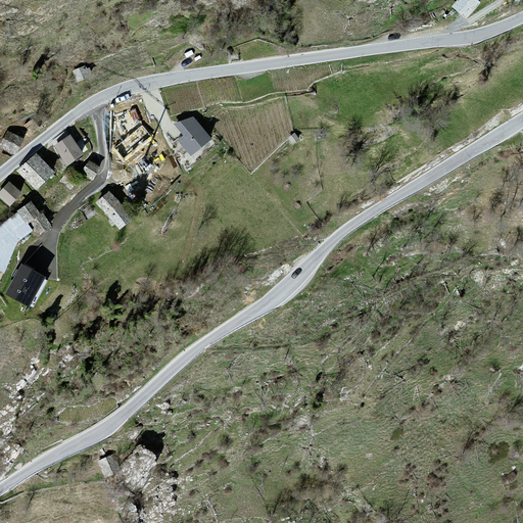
[(459,0),(452,9),(465,20),(479,5),(473,0),(459,0)]
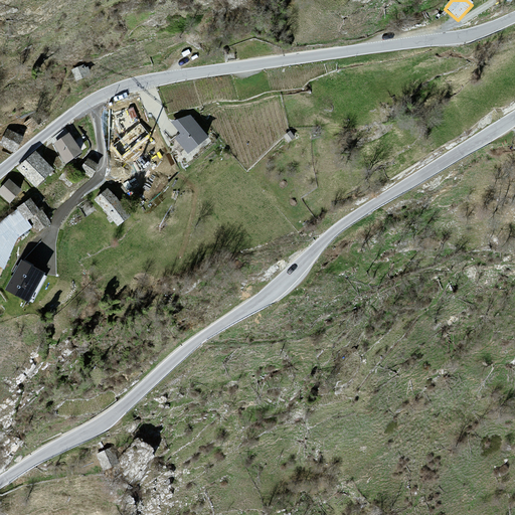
[(86,64),(72,70),(76,79),(90,73),(86,64)]
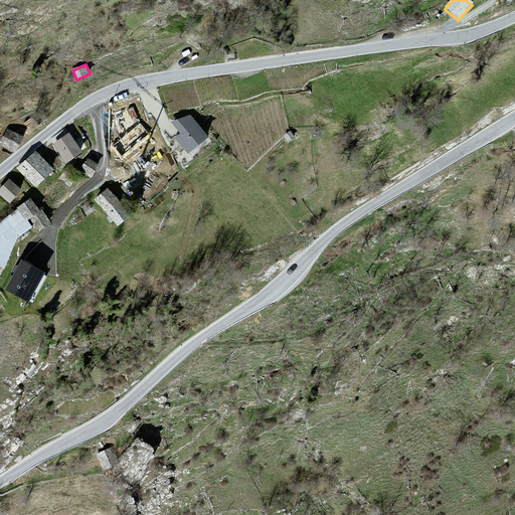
[(140,124),(133,109),(115,114),(123,137),(113,145),(122,156),(149,135),(140,124)]
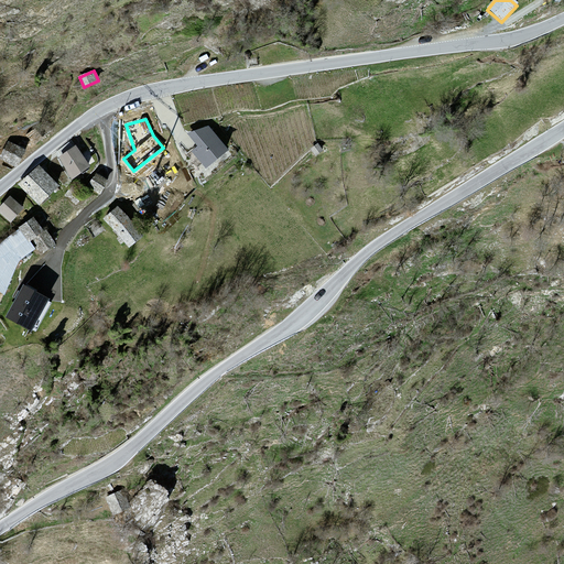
[(199,145),(194,150),(206,166),(226,149),(208,128),(190,134),(199,145)]
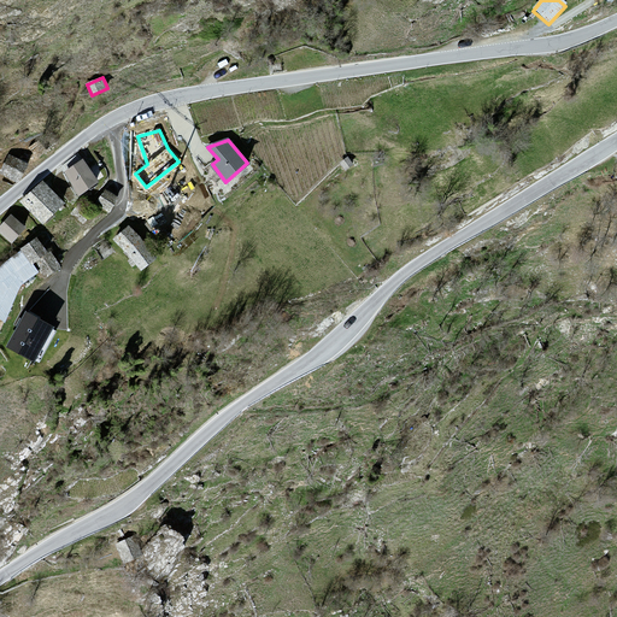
[(25,165),(10,157),(3,172),(18,180),(25,165)]
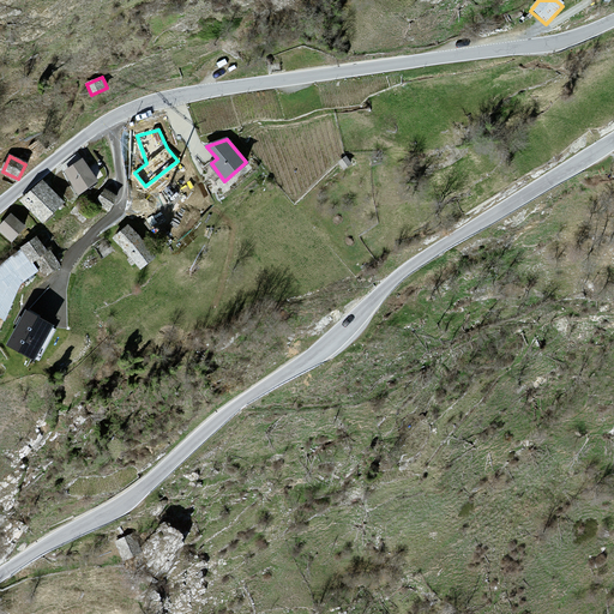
[(82,161),(66,170),(79,191),(95,180),(82,161)]
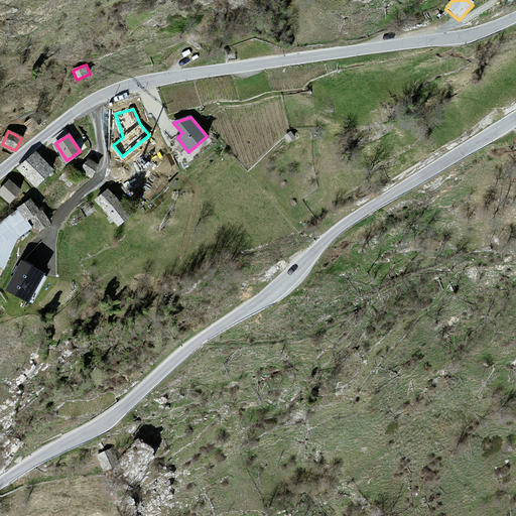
[(290,135),(283,139),(288,146),(295,142),(290,135)]
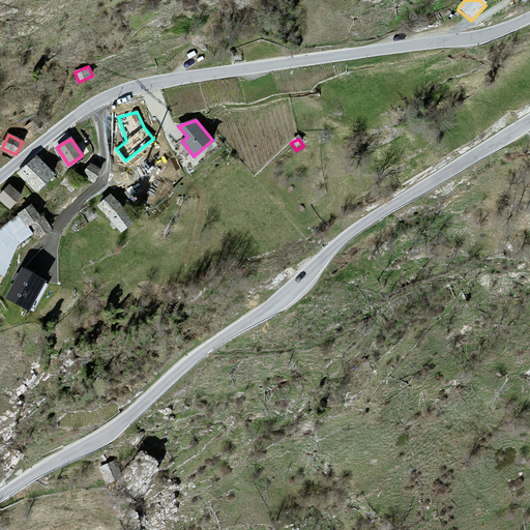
[(36,157),(20,173),(37,190),(53,175),(36,157)]
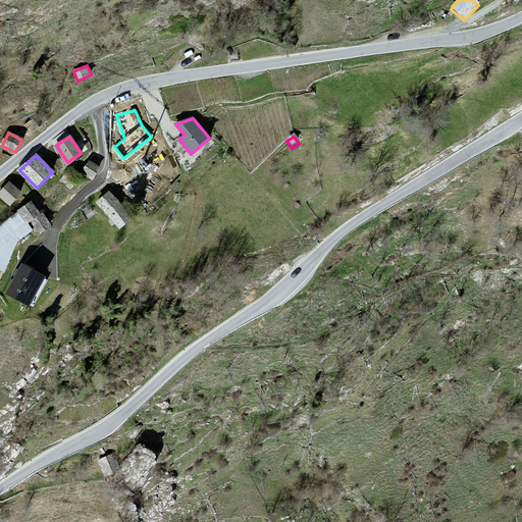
[(101,167),(90,161),(83,172),(95,179),(101,167)]
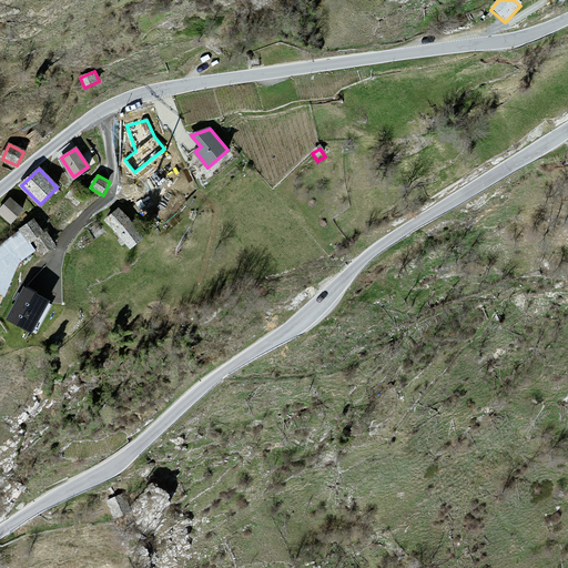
[(21,211),(10,200),(0,210),(0,212),(10,222),(21,211)]
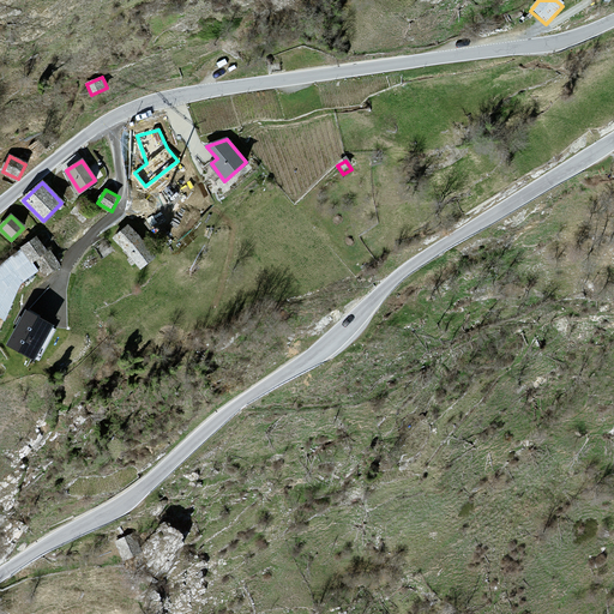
[(139,239),(128,228),(114,239),(126,251),(142,268),(154,258),(139,239)]
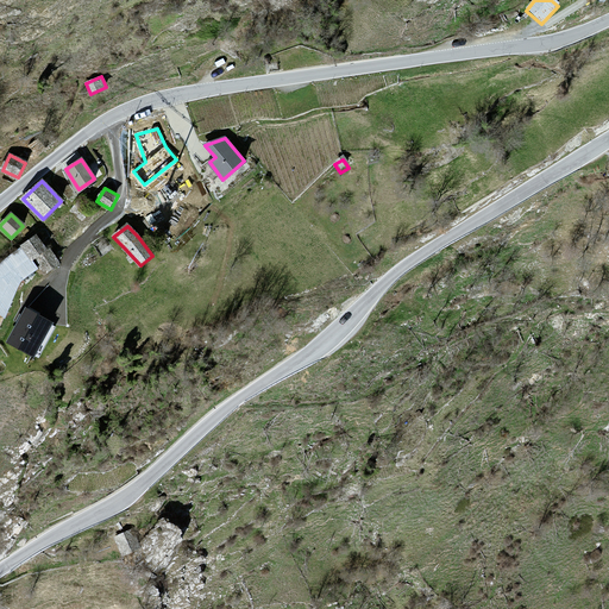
[(36,237),(23,248),(32,259),(45,249),(36,237)]
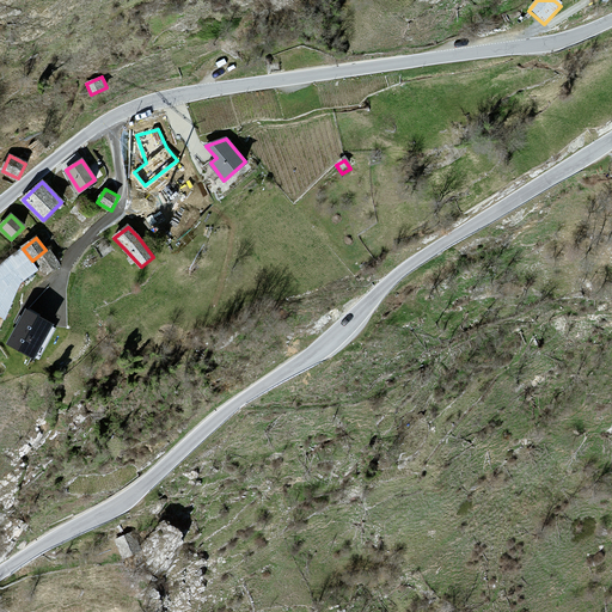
[(50,252),(37,261),(47,274),(59,265),(50,252)]
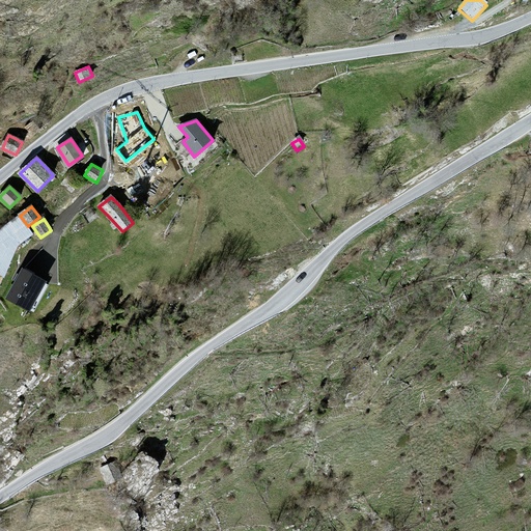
[(45,281),(23,270),(7,299),(29,310),(45,281)]
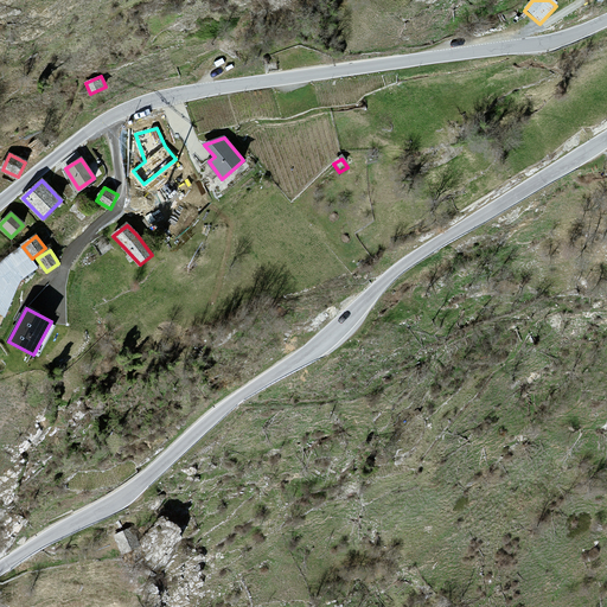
[(131,531),(112,541),(121,561),(140,553),(131,531)]
